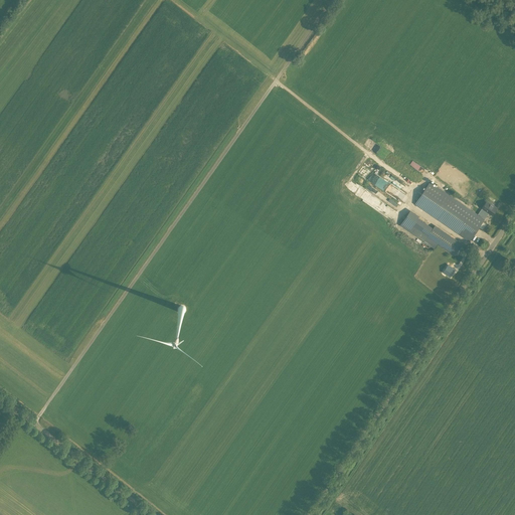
[(412,160),(409,165),(417,170),(420,165),(412,160)]
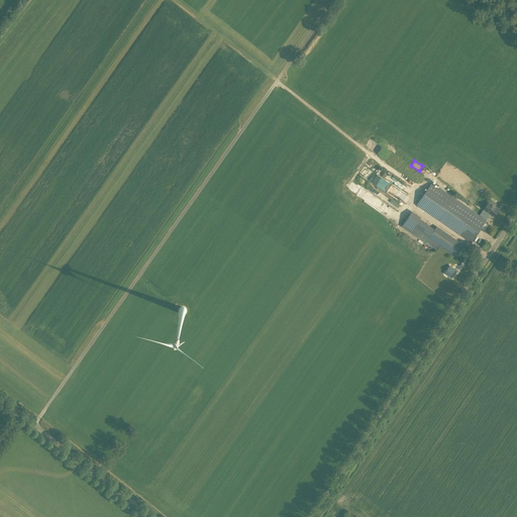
[(366,170),(362,176),(376,184),(380,178),(366,170)]
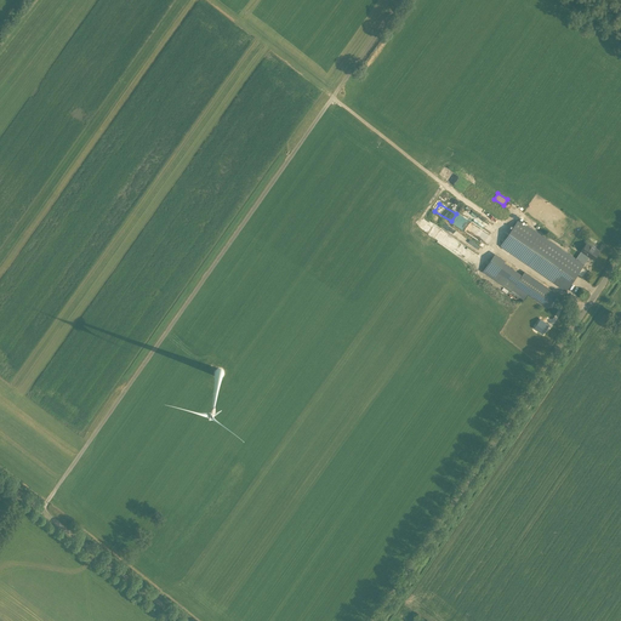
[(582,263),(576,258),(518,220),(501,246),(511,252),(567,291),(584,265),(582,263)]
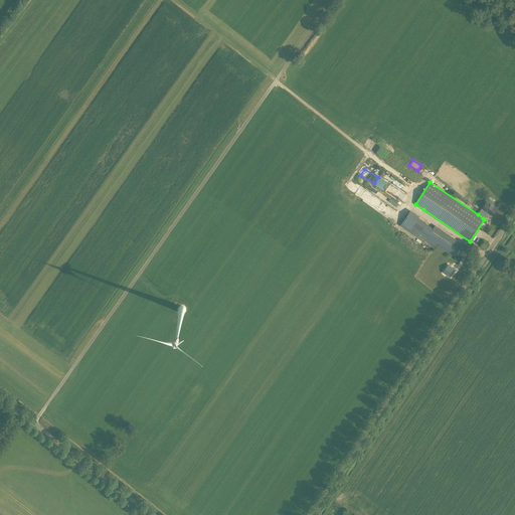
[(487,200),(478,214),(483,218),(487,211),(492,215),(497,207),(487,200)]
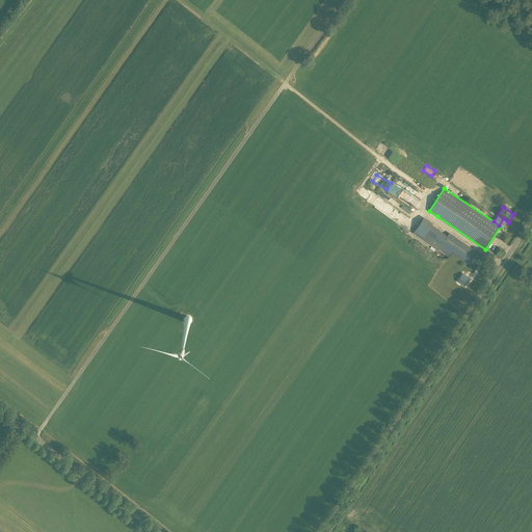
[(449,233),(442,244),(469,263),(477,251),(449,233)]
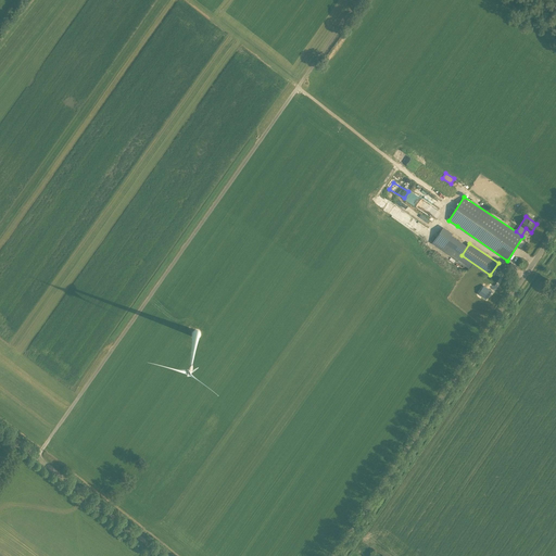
[(491,291),(484,287),(479,294),(485,299),(491,291)]
